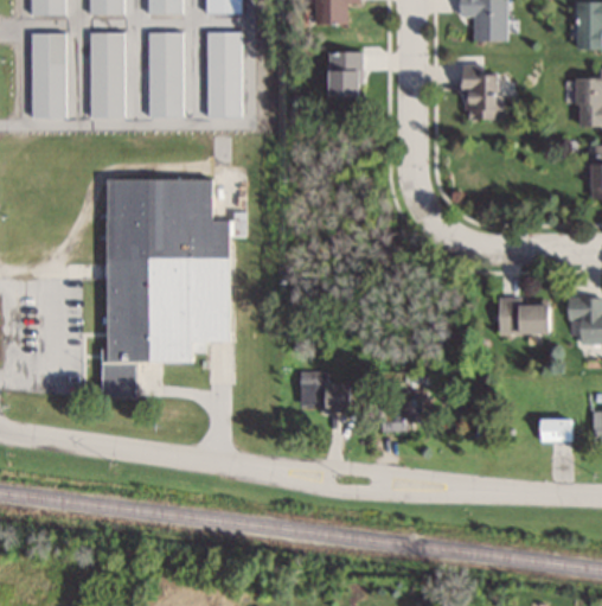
[(30,0),(31,14),(66,14),(65,0),(30,0)]
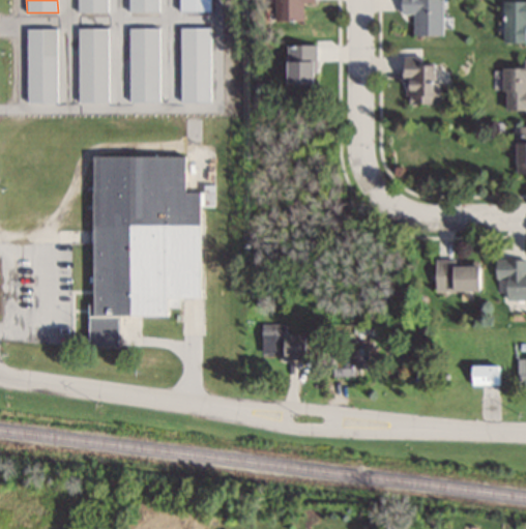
[(109,12),(109,0),(78,0),(79,12),(109,12)]
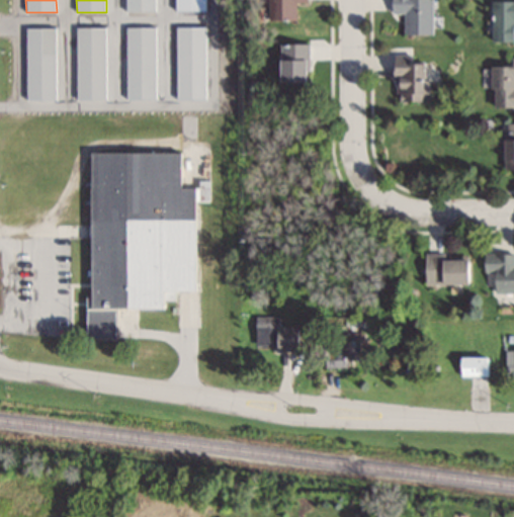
[(125,0),(126,12),(157,12),(157,0),(125,0)]
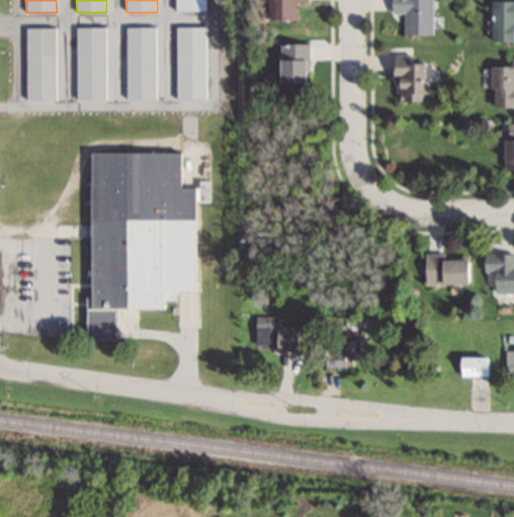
[(269,0),(269,21),(297,20),(297,4),(311,4),(310,0),(269,0)]
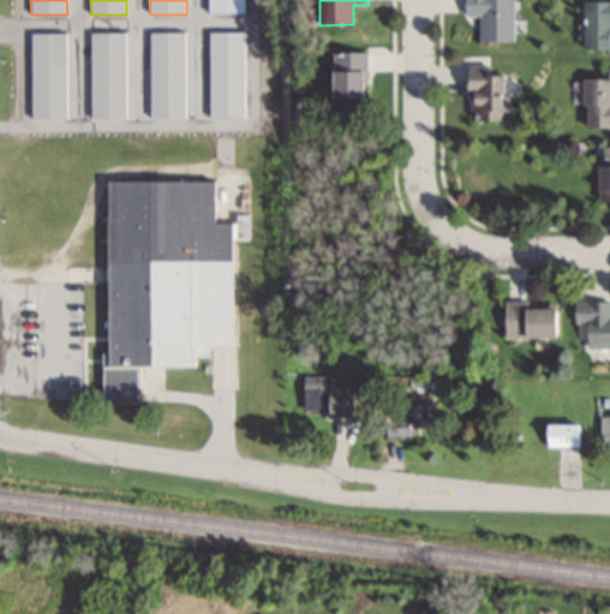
[(467,0),(467,16),(482,17),(480,41),(516,42),(516,0),(467,0)]
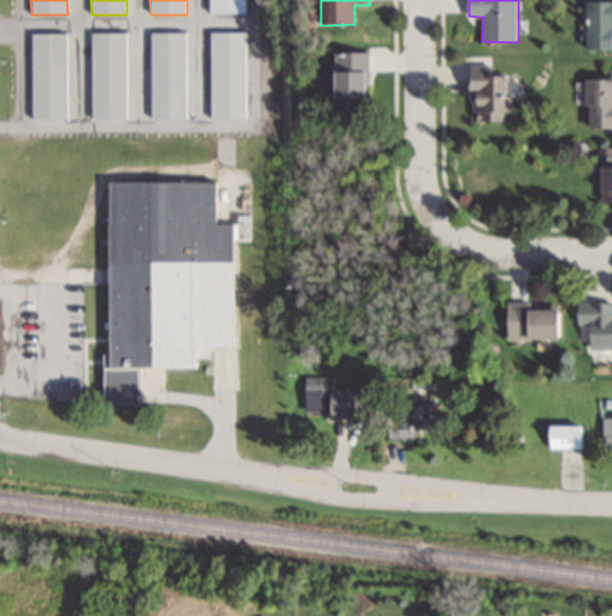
[(588,51),(611,51),(611,0),(588,1),(588,51)]
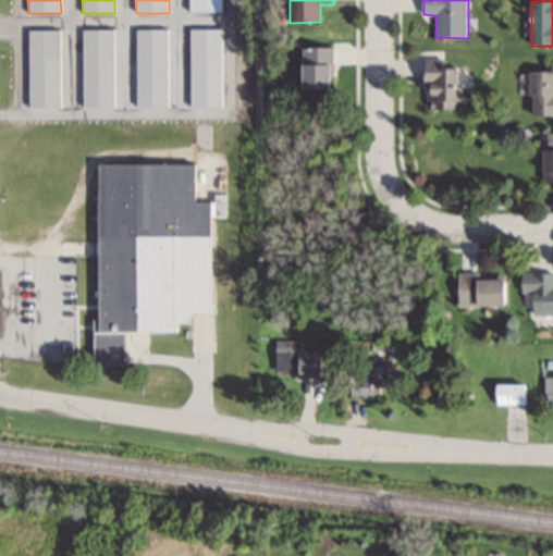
[(28,29),(28,108),(62,108),(63,31),(28,29)]
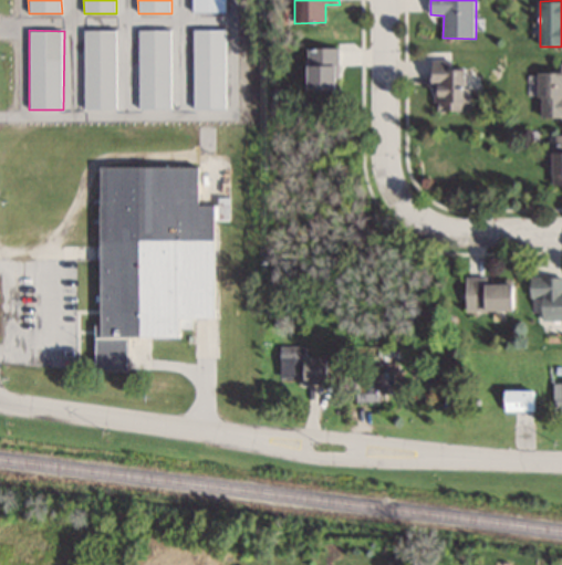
[(84,110),(118,110),(118,30),(84,30),(84,110)]
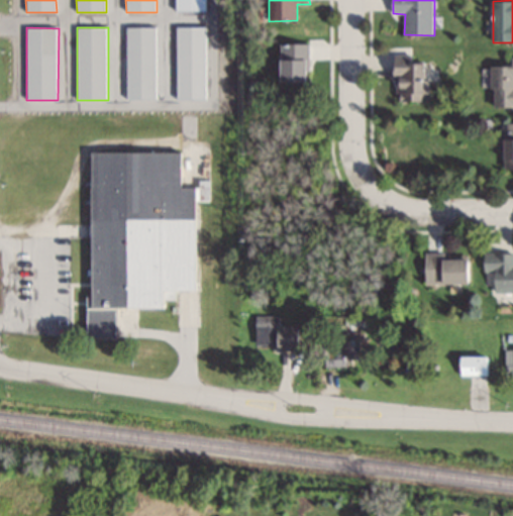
[(127,100),(158,100),(158,27),(127,27),(127,100)]
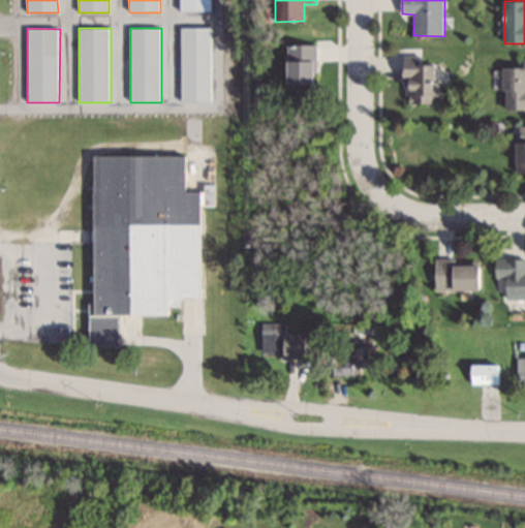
[(211,102),(211,28),(181,28),(181,102),(211,102)]
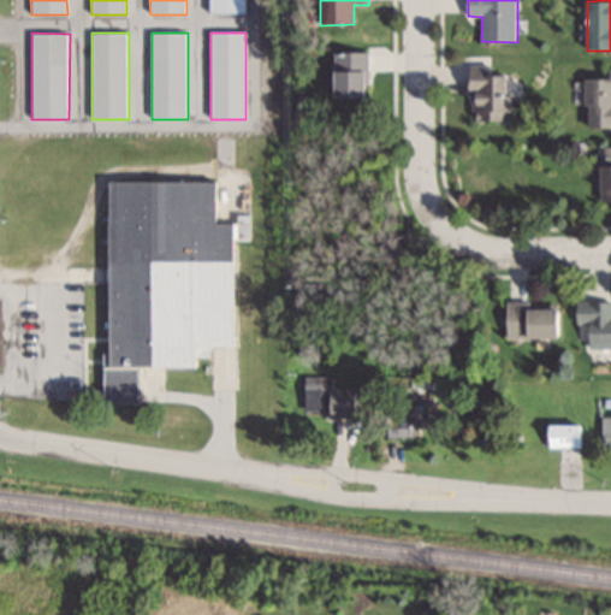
[(332,99),(369,99),(369,54),(332,54),(332,99)]
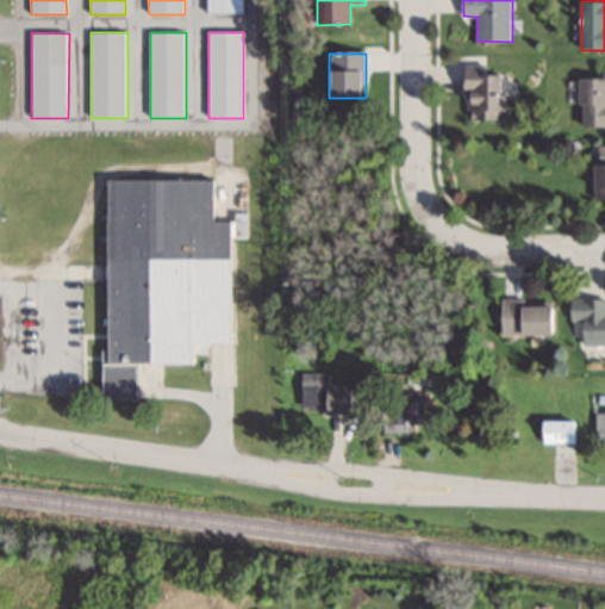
[(465,66),(463,119),(503,120),(504,66),(465,66)]
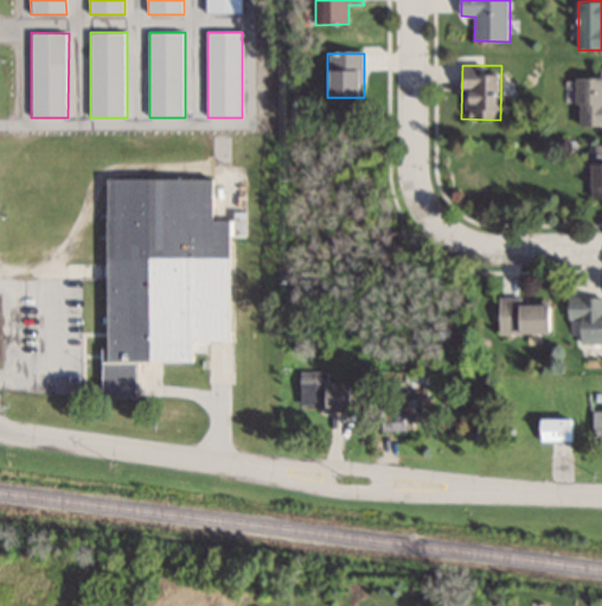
[(601,69),(601,80),(578,78),(577,128),(601,127),(601,69)]
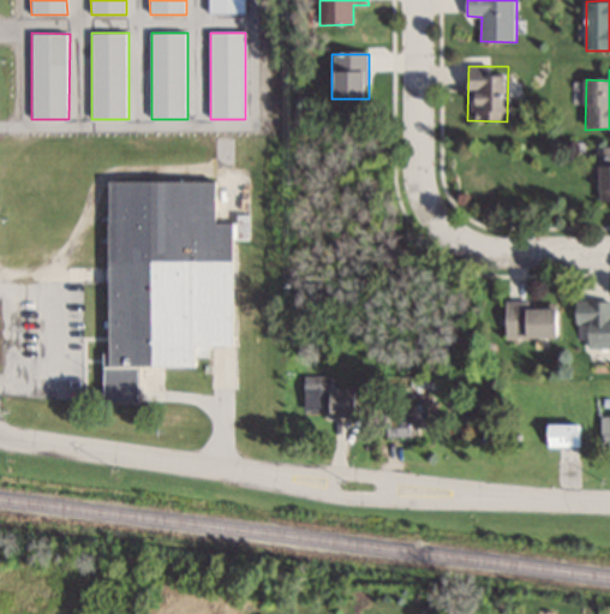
[(598,202),(609,202),(609,147),(598,148),(598,202)]
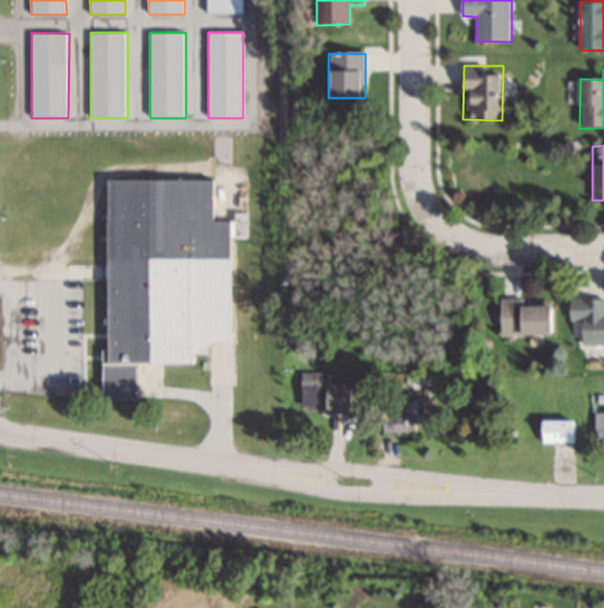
[(105,400),(136,400),(136,365),(193,365),(193,344),(230,344),(231,223),(212,223),(212,181),(105,181),(105,400)]
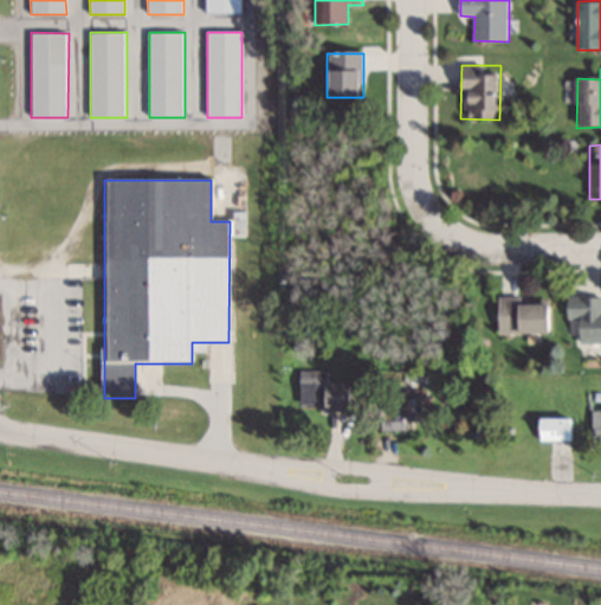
[(522,297),(498,297),(498,334),(548,334),(548,304),(522,304),(522,297)]
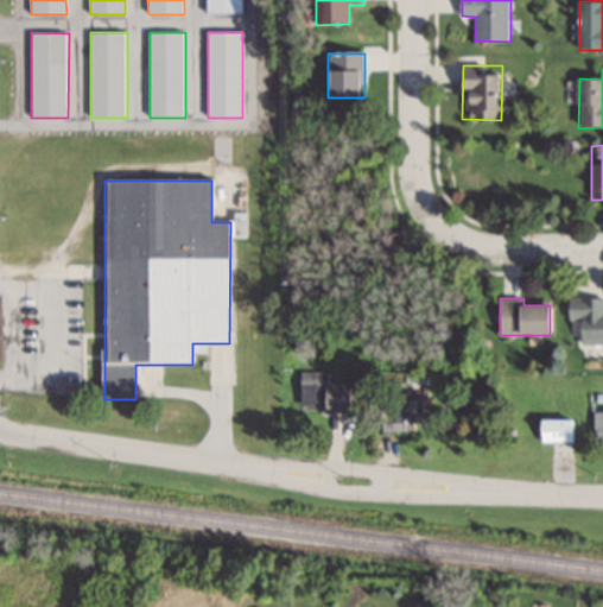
[(581,320),(582,346),(602,346),(602,298),(569,298),(570,320),(581,320)]
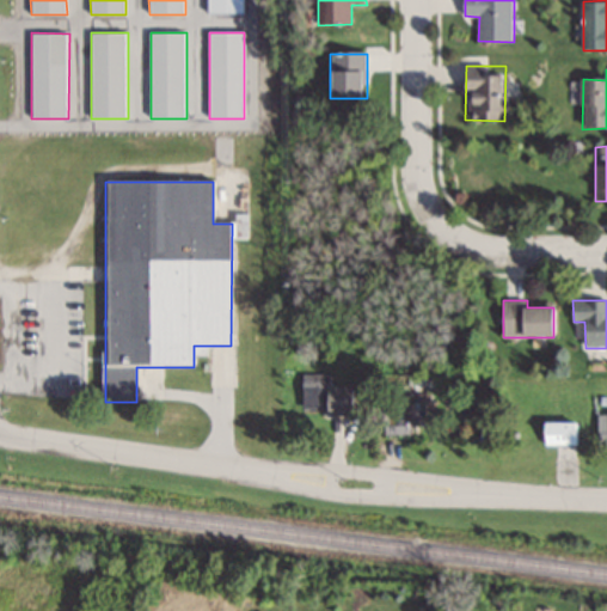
[(360,414),(360,389),(331,389),(331,376),(304,376),(302,414),(360,414)]
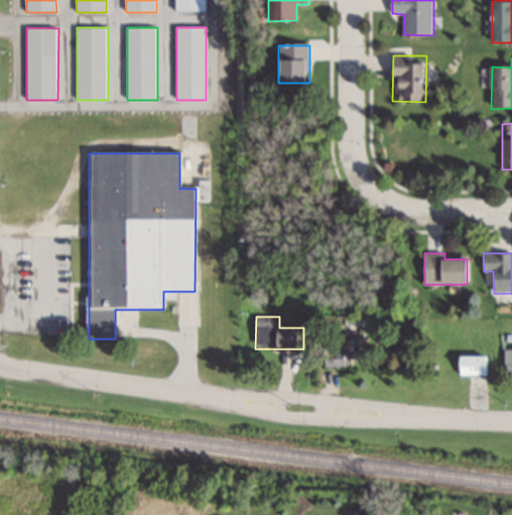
[(324,339),(324,366),(361,366),(361,339),(324,339)]
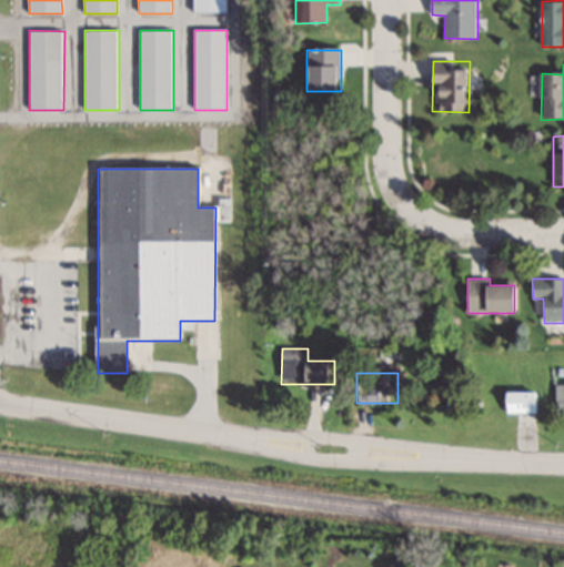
[(540,394),(504,394),(504,414),(540,414),(540,394)]
